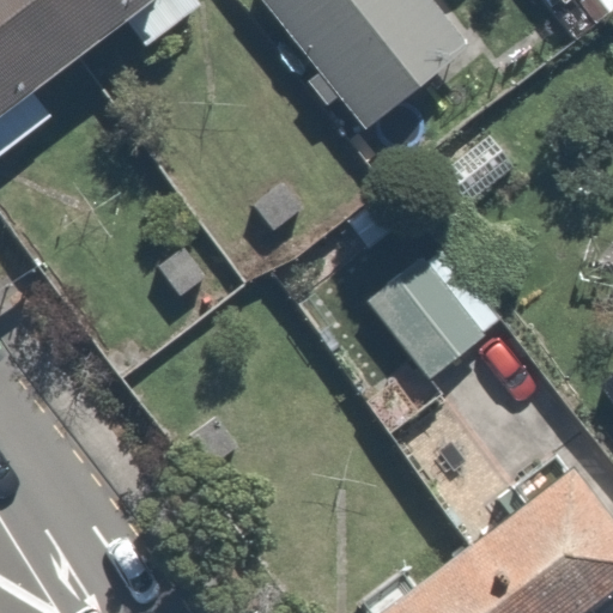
[(0,0),(0,116),(80,56),(36,0),(0,0)]
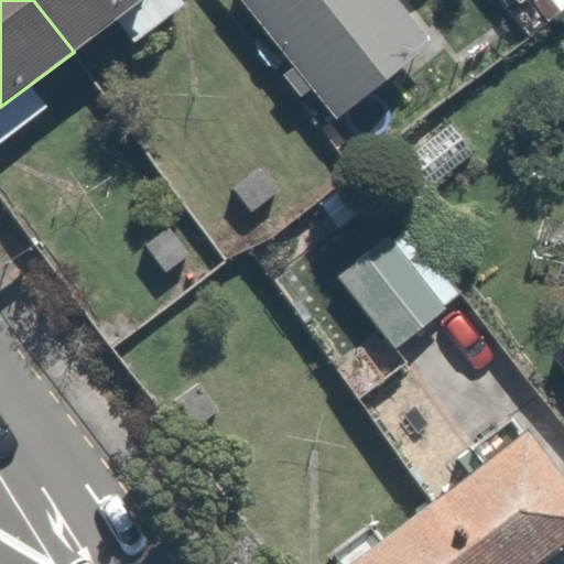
[(33,0),(74,52),(141,0),(33,0)]
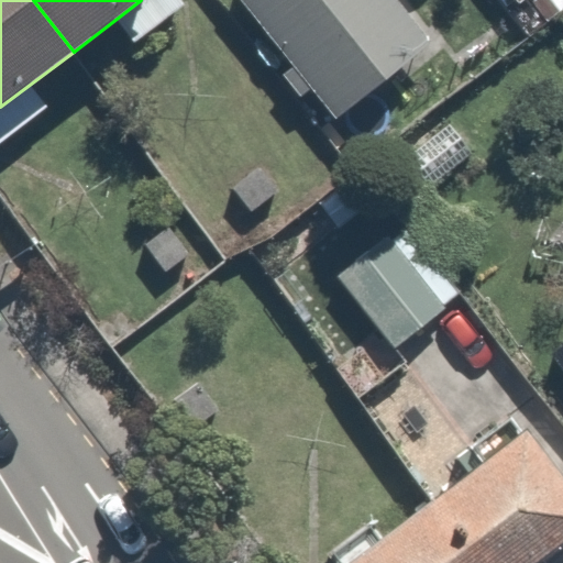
[(433,40),(400,0),(240,0),(338,118),(433,40)]
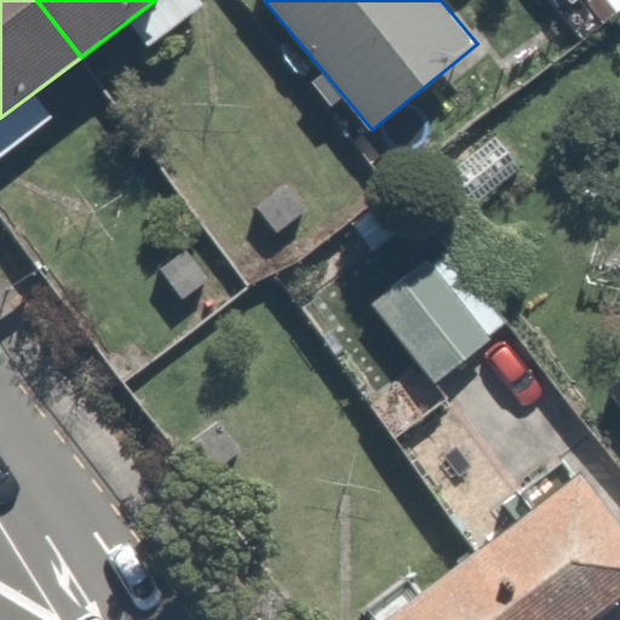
[(286,184),(256,207),(275,233),(305,211),(286,184)]
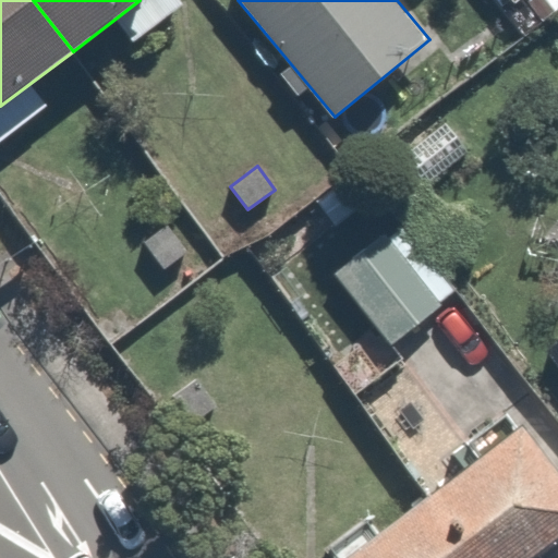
[(169,223),(144,241),(164,269),(189,252),(169,223)]
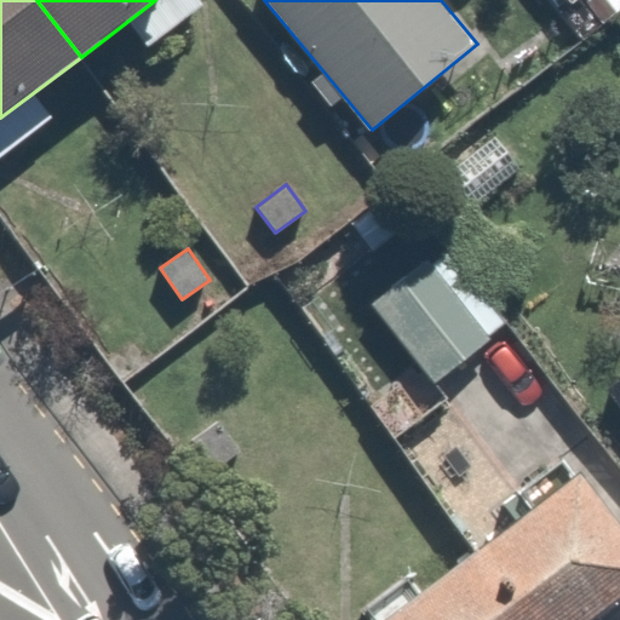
[(443,250),(372,304),(432,382),(504,326),(443,250)]
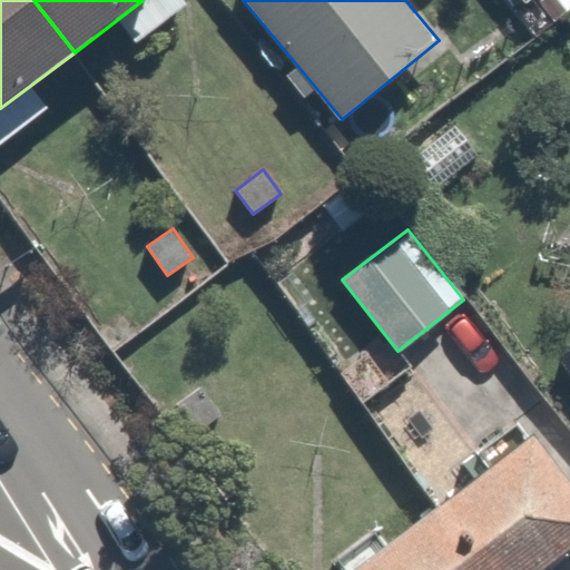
[(569,350),(559,359),(569,373),(569,350)]
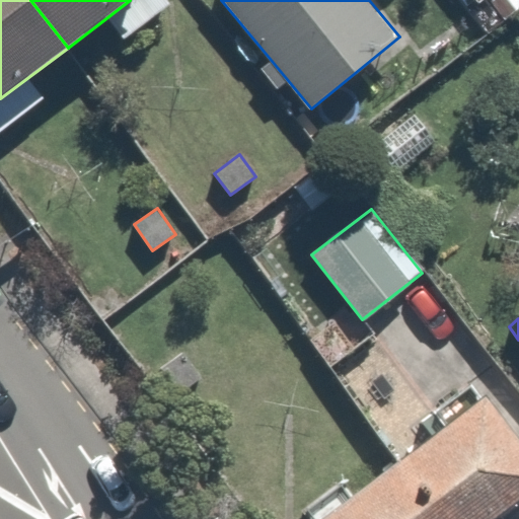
[(202,378),(183,354),(163,369),(180,393),(202,378)]
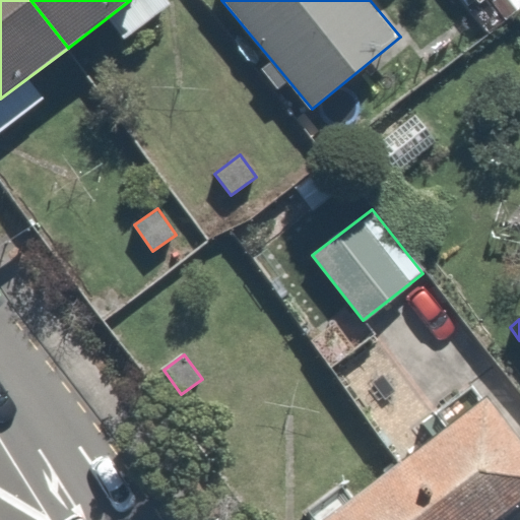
[(519,440),(488,397),(400,463),(443,519),(498,519),(519,504),(519,440)]
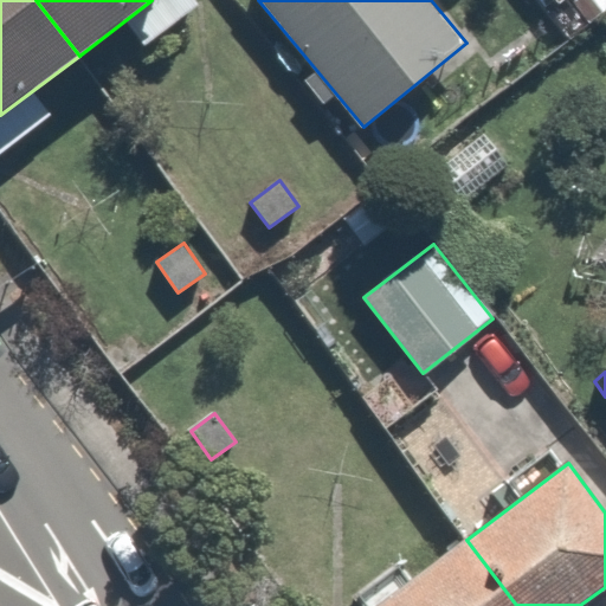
[(516,605),(466,540),(379,605),(516,605)]
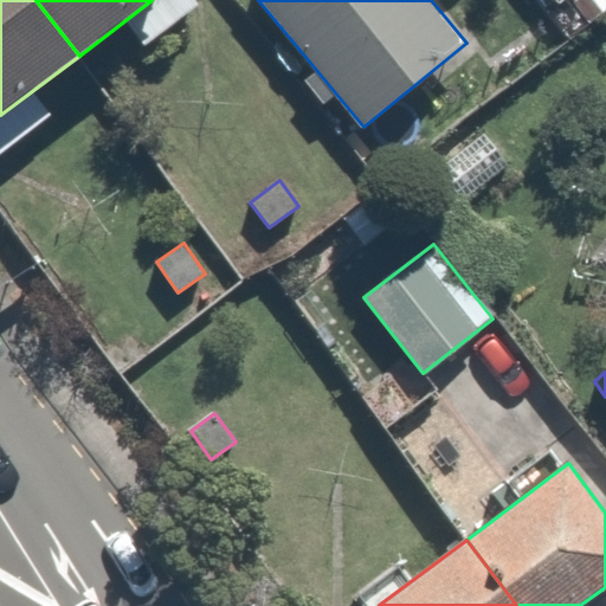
All buildings are outlined.
